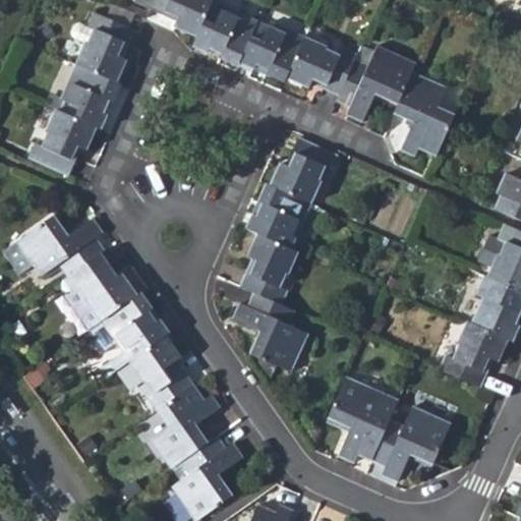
[(172,27),(195,37),(210,5),(212,0),(133,0),(132,3),(161,15),(162,13),(175,19),(172,27)]
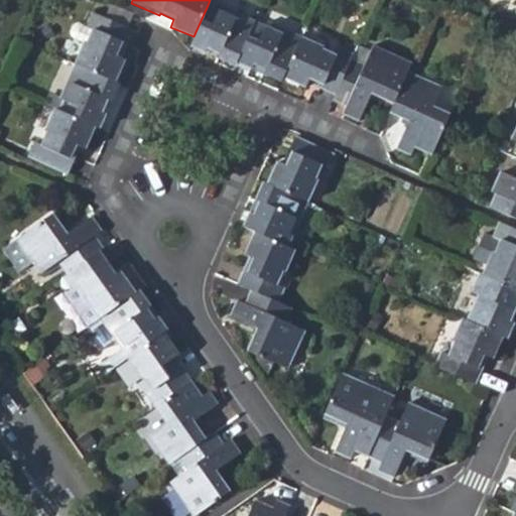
[(105,16),(127,26),(134,12),(111,1),(105,16)]
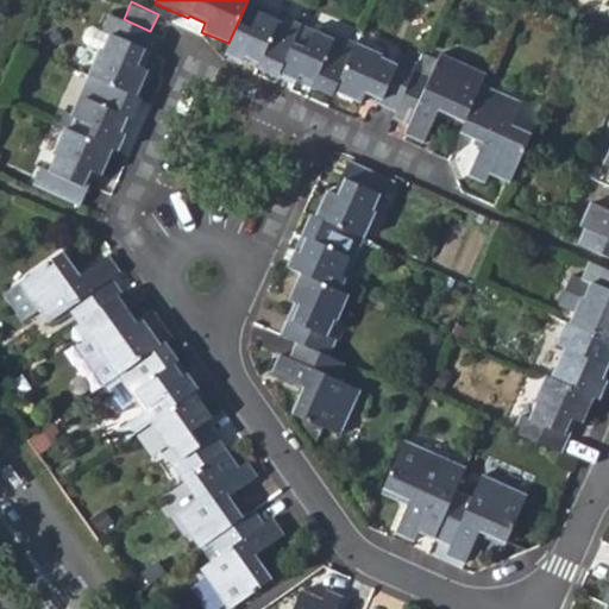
[(257,11),(245,6),(228,43),(223,55),(240,62),(243,60),(257,64),(256,69),(275,77),(277,71),(299,25),(259,7),(257,11)]
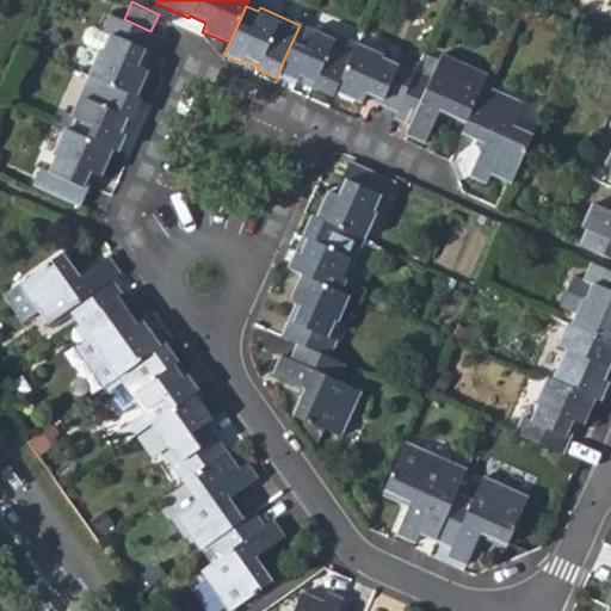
[(100,50),(90,74),(134,96),(146,71),(139,67),(144,51),(148,51),(156,34),(150,31),(124,19),(111,14),(104,29),(111,32),(103,51),(100,50)]
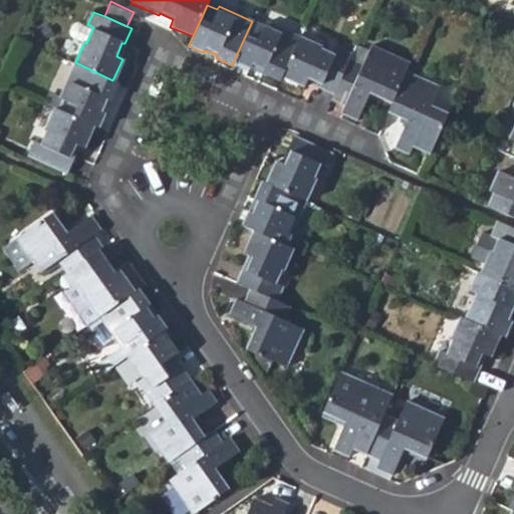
[(80,40),(84,42),(86,43),(93,27),(87,24),(78,20),(75,21),(70,33),(71,36),(80,40)]
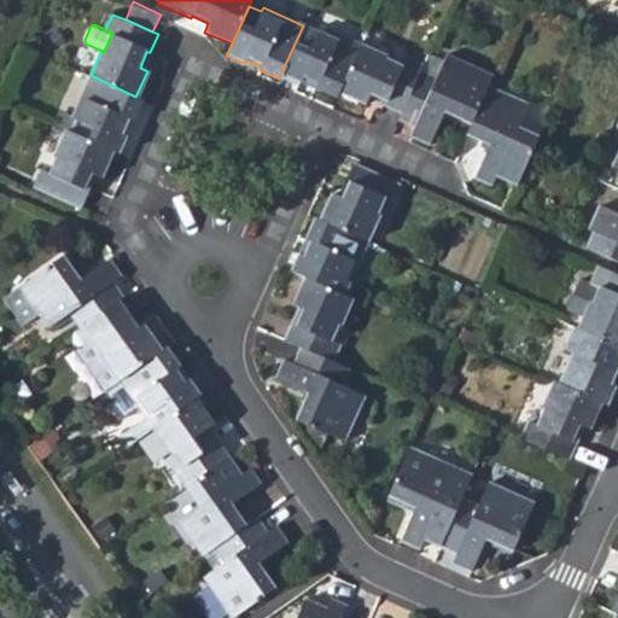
[(315,88),(336,98),(338,94),(360,45),(319,27),(316,31),(303,25),(281,73),(301,82),(304,79),(316,85),(315,88)]
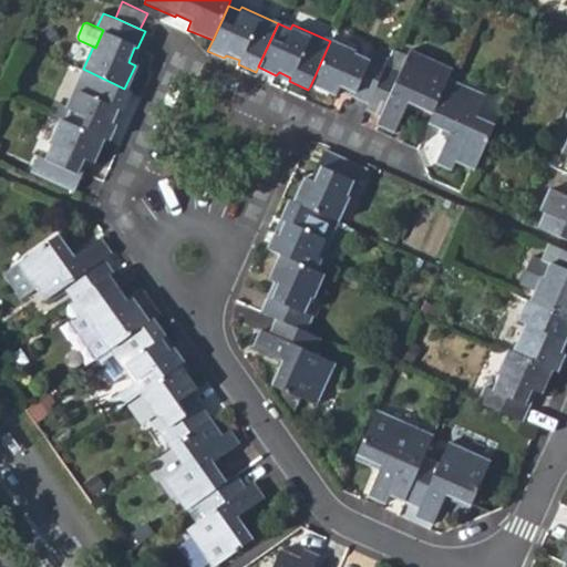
[(352,98),(366,104),(383,64),(387,59),(371,54),(367,61),(353,54),(356,52),(330,41),(310,86),(336,96),(340,89),(352,94),(352,98)]
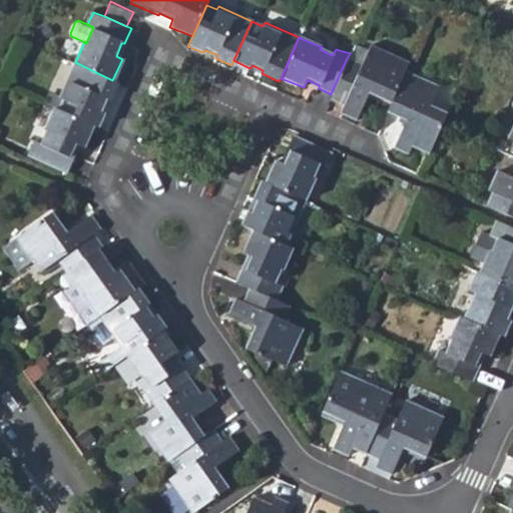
[(369,95),(390,103),(405,71),(408,63),(370,47),(362,64),(347,58),(331,94),(329,99),(344,106),(341,113),(356,120),(369,95)]
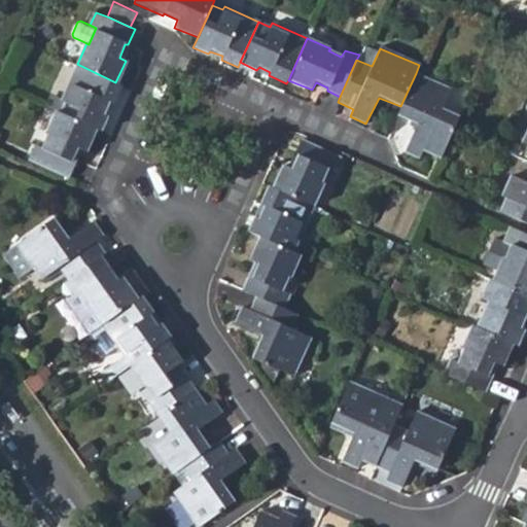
[(68,95),(61,112),(95,128),(99,130),(105,115),(101,113),(115,82),(77,64),(64,93),(68,95)]
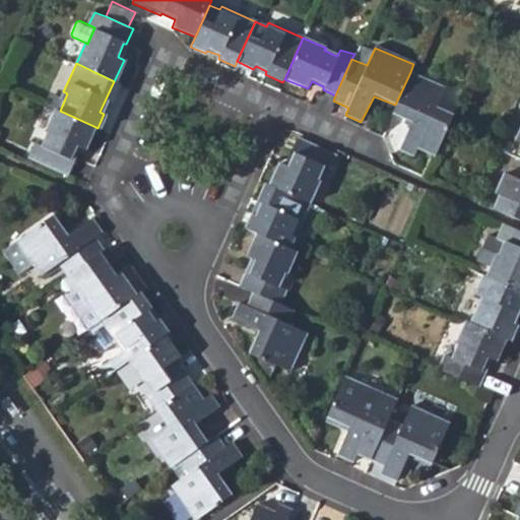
[(417,149),(435,156),(448,127),(453,115),(436,107),(444,88),(410,72),(395,105),(391,114),(410,123),(400,150),(413,156),(417,149)]
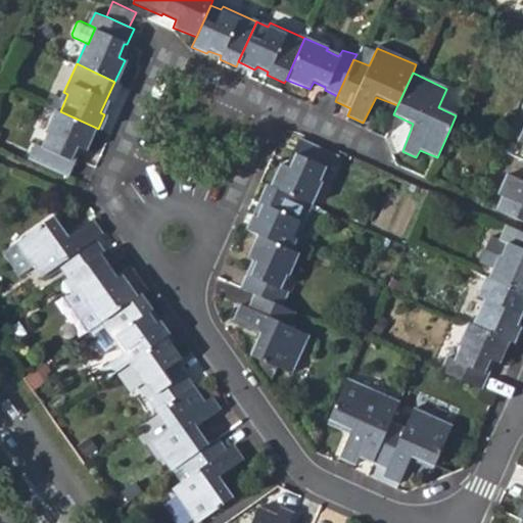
[(83,151),(94,127),(60,111),(55,108),(43,133),(46,135),(40,148),(32,144),(26,156),(66,176),(72,162),(68,161),(76,149),(83,151)]
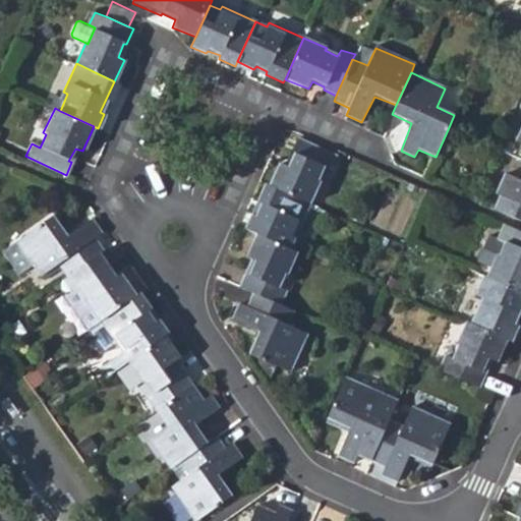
[(279,164),(268,185),(309,204),(321,180),(317,179),(324,166),(331,169),(337,156),(296,138),(290,151),(293,153),(287,167),(279,164)]
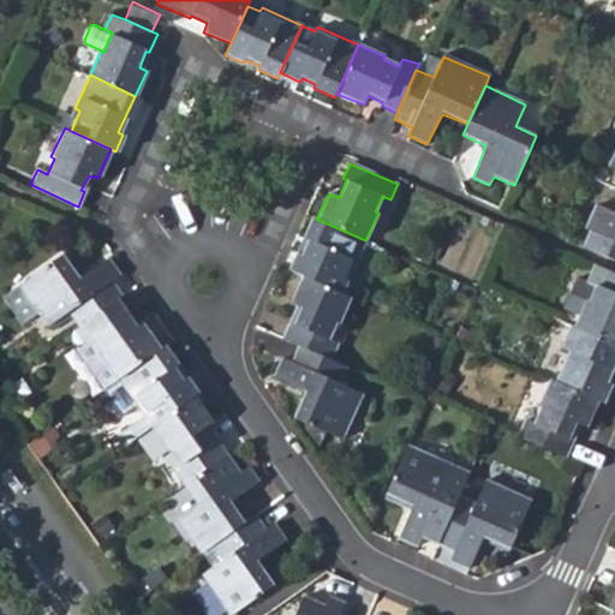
[(614,213),(596,206),(586,227),(591,230),(583,248),(614,261),(614,213)]
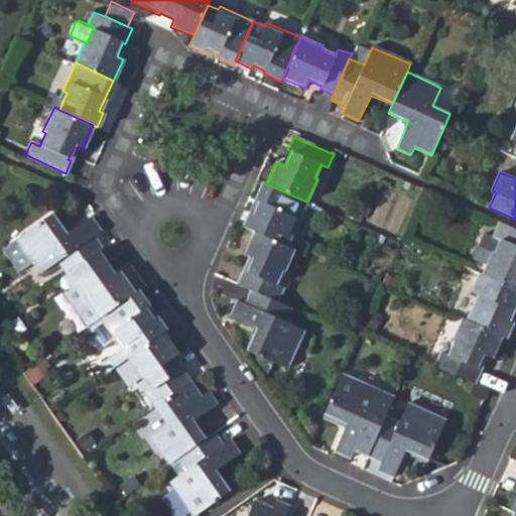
[(292,235),(306,202),(265,183),(262,181),(254,201),(257,203),(251,214),(248,212),(242,227),(253,232),(284,246),(289,234),(292,235)]
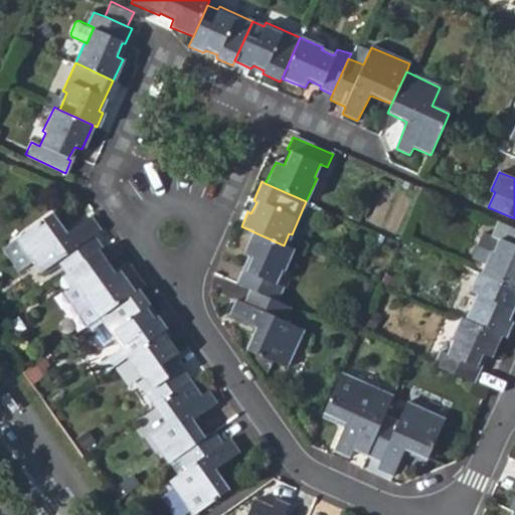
[(55,262),(64,275),(99,250),(103,247),(93,235),(99,230),(90,217),(64,232),(51,214),(15,238),(38,273),(55,262)]
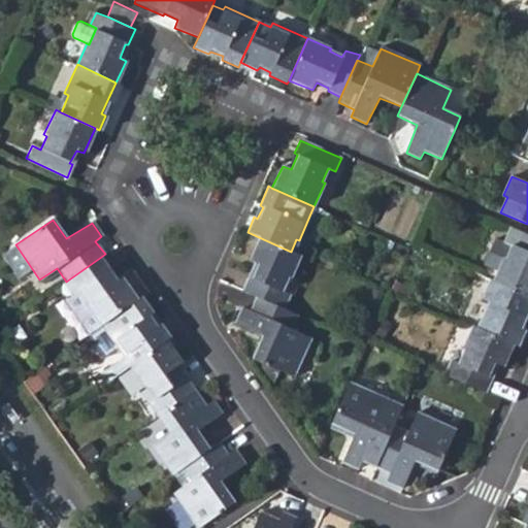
[(497,268),(492,282),(527,297),(527,233),(510,226),(504,238),(494,234),(483,262),(497,268)]
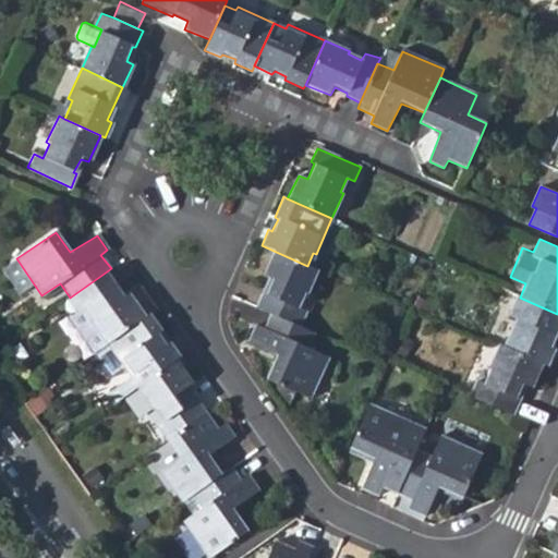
[(307,295),(318,270),(307,266),(274,251),(264,275),(274,280),(267,293),(263,292),(255,305),(271,312),(301,325),(306,311),(299,307),(304,294),(307,295)]
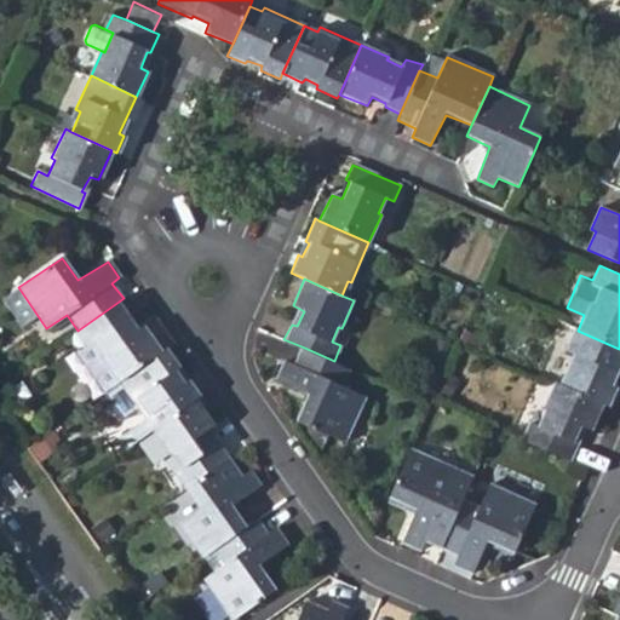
[(76,332),(87,344),(93,342),(104,354),(102,356),(120,382),(162,351),(143,327),(135,332),(125,319),(128,316),(119,302),(78,331),(76,332)]
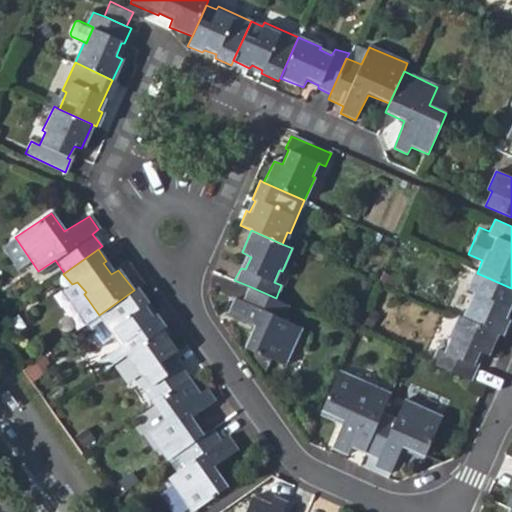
[(474,294),(462,319),(498,335),(501,336),(508,320),(506,318),(511,309),(511,288),(477,273),(473,271),(465,290),(474,294)]
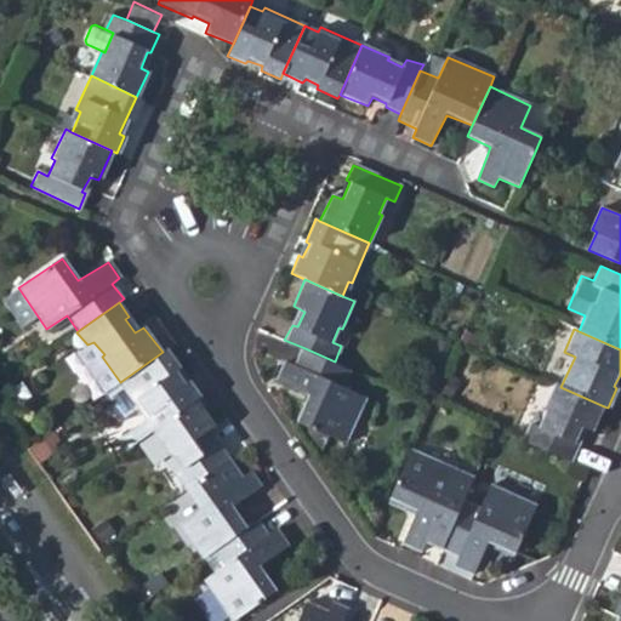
[(79,349),(108,389),(120,382),(102,357),(104,354),(93,342),(87,345),(79,349)]
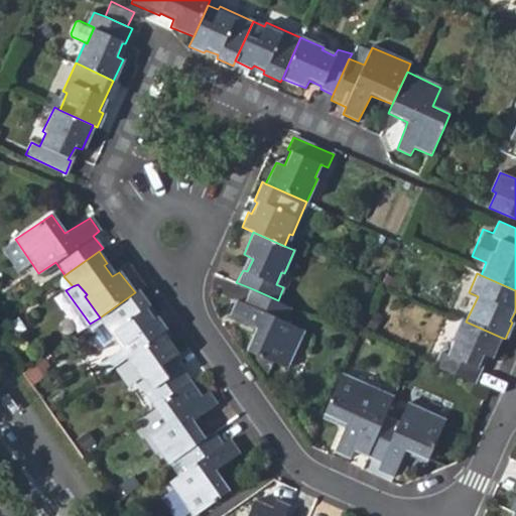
[(285,323),(292,306),(278,300),(251,288),(244,303),(237,300),(231,315),(257,328),(247,351),(286,369),(303,331),(285,323)]
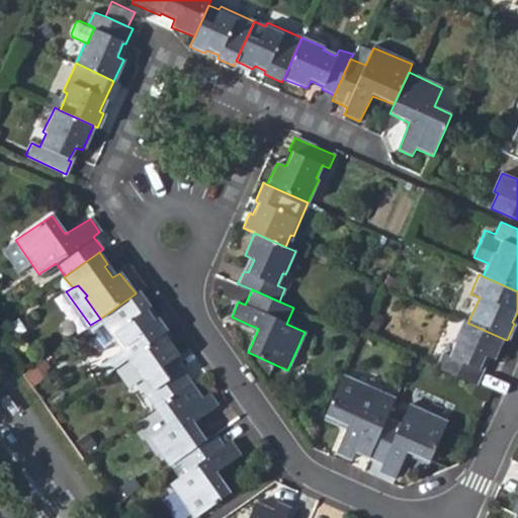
[(120,348),(127,359),(164,335),(168,331),(160,321),(157,324),(148,310),(152,307),(140,290),(136,293),(100,319),(110,334),(112,333),(122,346),(120,348)]
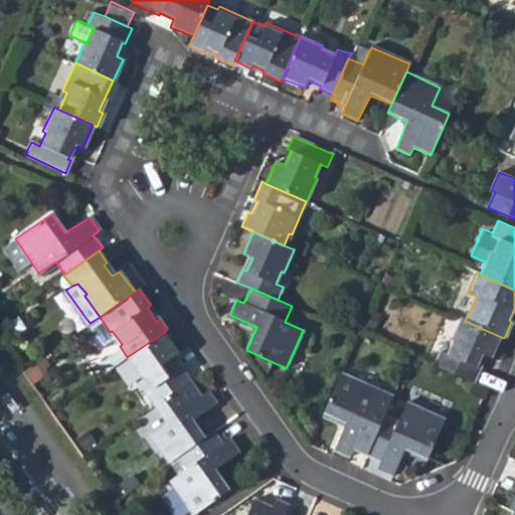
[(440,352),(434,366),(473,383),(482,363),(479,361),(482,354),(491,358),(501,337),(465,321),(460,319),(451,340),(453,342),(447,356),(440,352)]
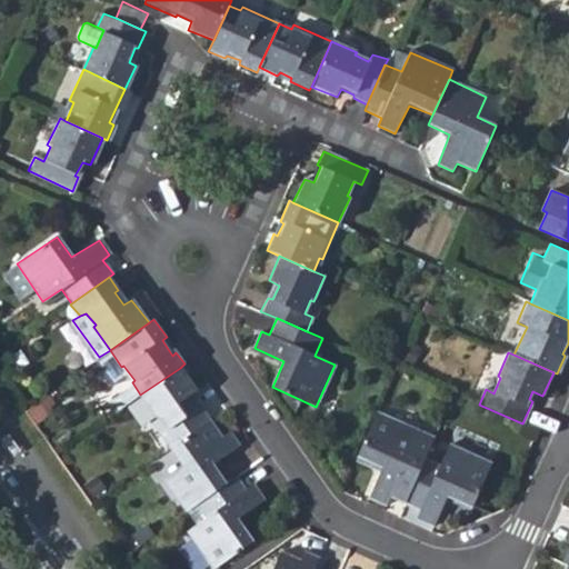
[(161,431),(172,448),(210,421),(198,403),(197,406),(188,393),(195,388),(180,368),(140,395),(153,416),(158,413),(168,427),(161,431)]
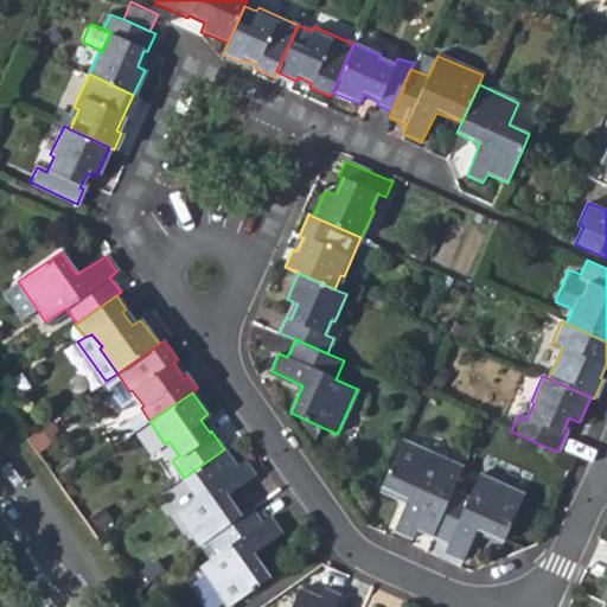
[(135,413),(144,426),(149,421),(141,408),(135,413)]
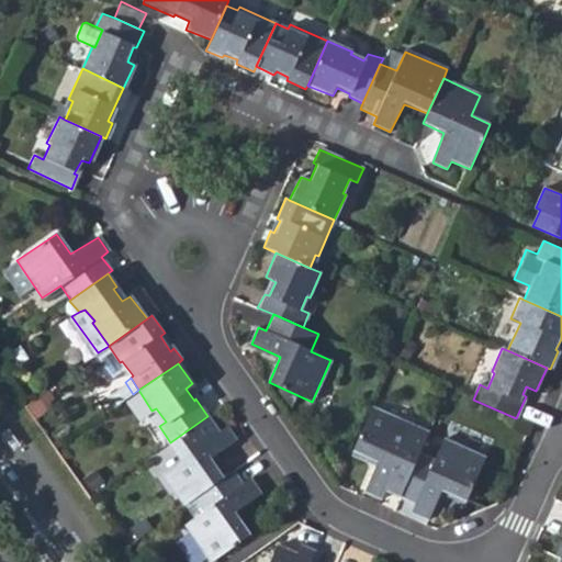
[(110,393),(117,404),(133,394),(125,382),(110,393)]
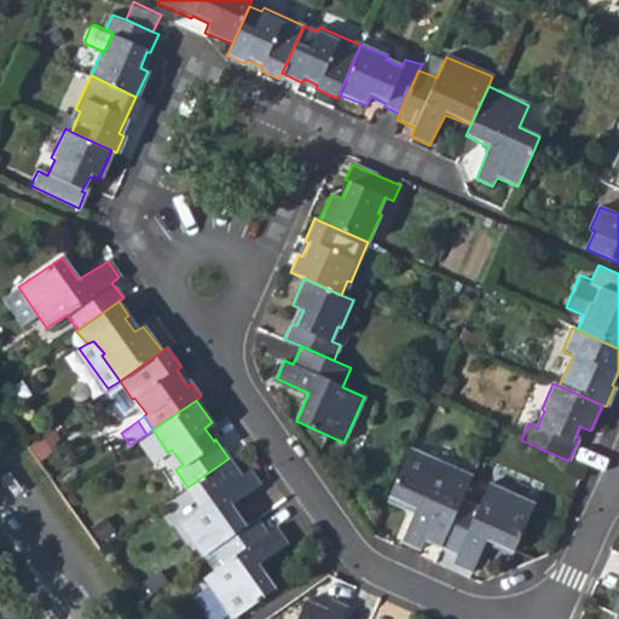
[(119,435),(127,449),(129,445),(121,433),(119,435)]
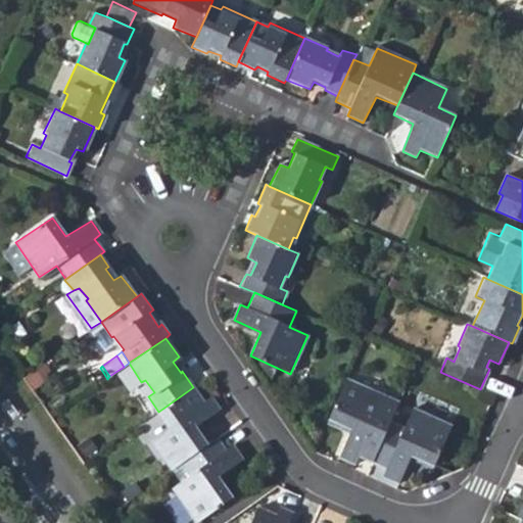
[(386,396),(346,378),(329,420),(349,429),(338,457),(357,465),(360,457),(372,462),(390,421),(378,415),(386,396)]
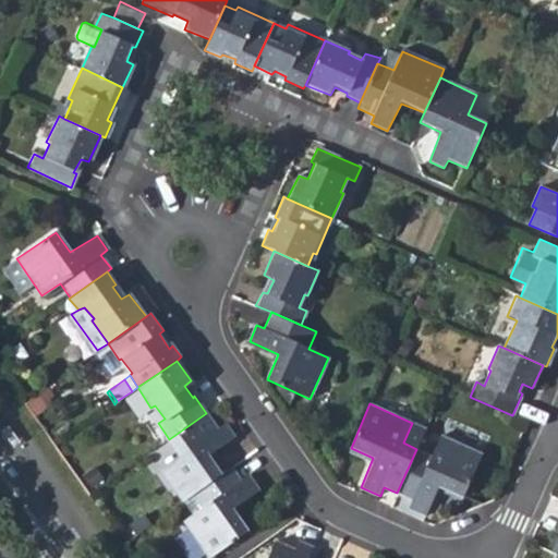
[(160,466),(184,502),(194,495),(223,475),(208,452),(233,435),(225,423),(217,427),(206,413),(169,439),(179,453),(160,466)]
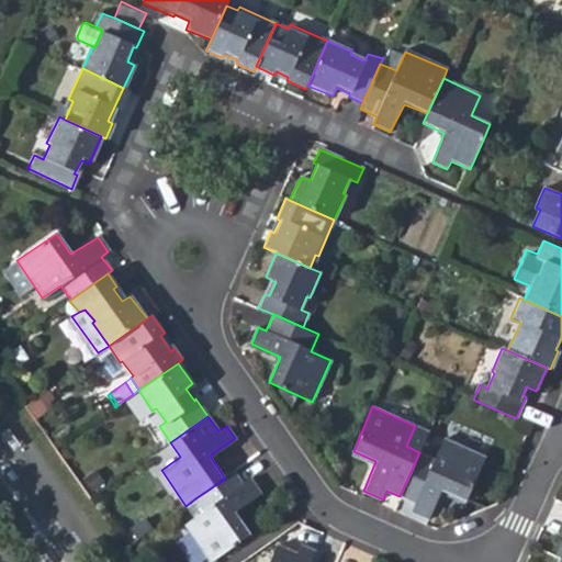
[(11,426),(3,431),(15,449),(23,444),(11,426)]
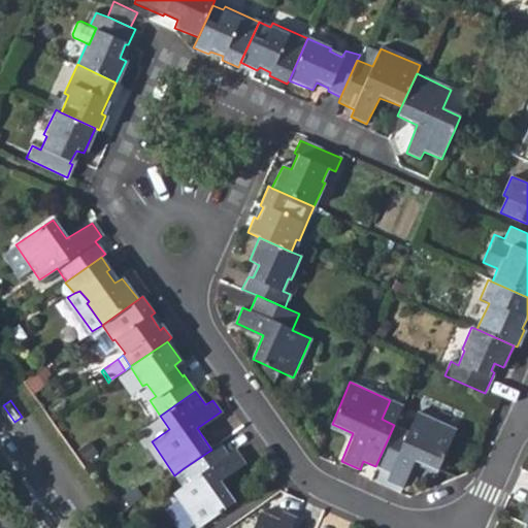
[(406,431),(394,425),(375,466),(388,472),(385,480),(403,488),(415,461),(437,470),(456,429),(416,411),(406,431)]
